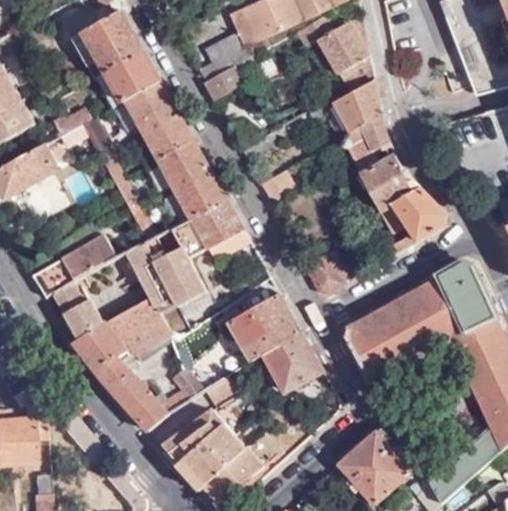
[(111,0),(89,0),(94,8),(111,0)]
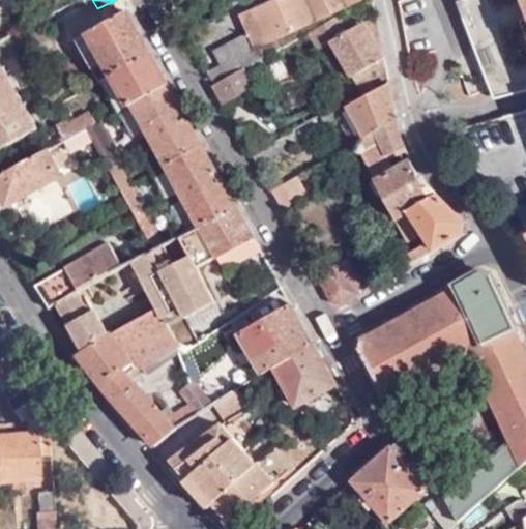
[(270,0),(237,16),(245,32),(210,52),(220,67),(225,78),(259,58),(279,47),(275,39),(301,26),(304,32),(335,16),(361,0),(270,0)]
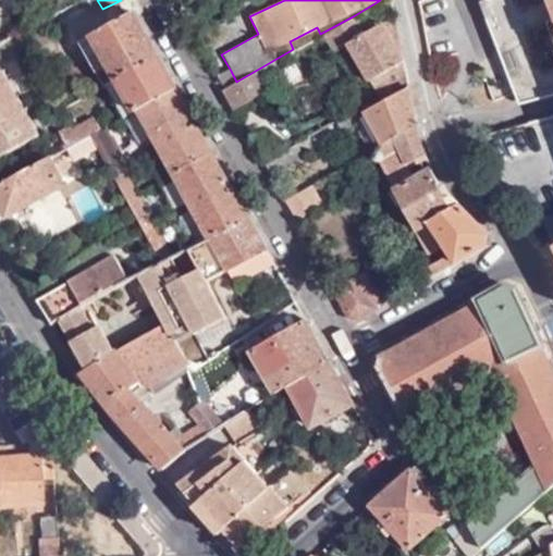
[(476,0),(515,101),(552,90),(552,0),(476,0)]
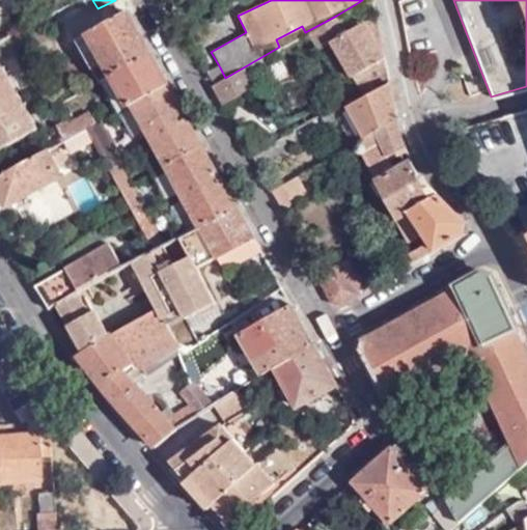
[(127,106),(164,86),(122,12),(85,32),(126,107),(127,106)]
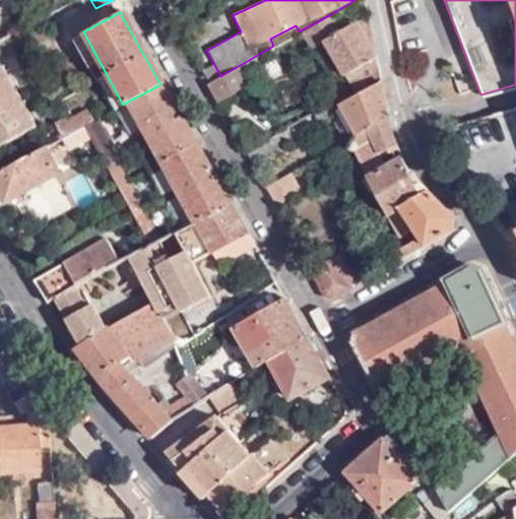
[(338,30),(329,15),(299,31),(308,49),(321,42),(340,76),(349,72),(358,85),(377,74),(366,16),(338,30)]
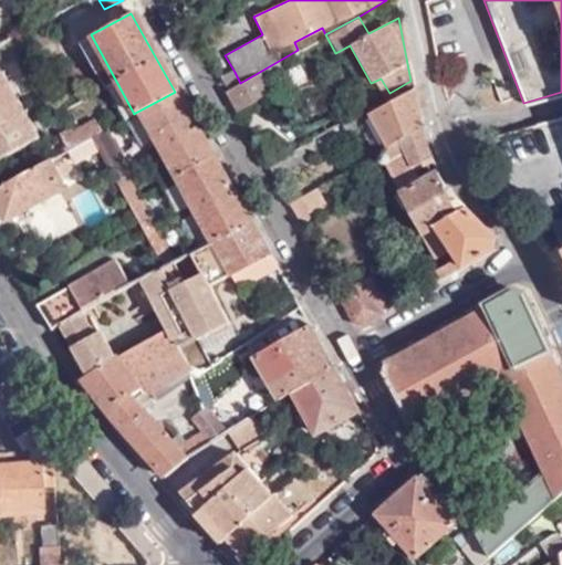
[(228,90),(225,92),(236,112),(269,93),(263,84),(282,73),(277,62),(240,83),(228,90)]
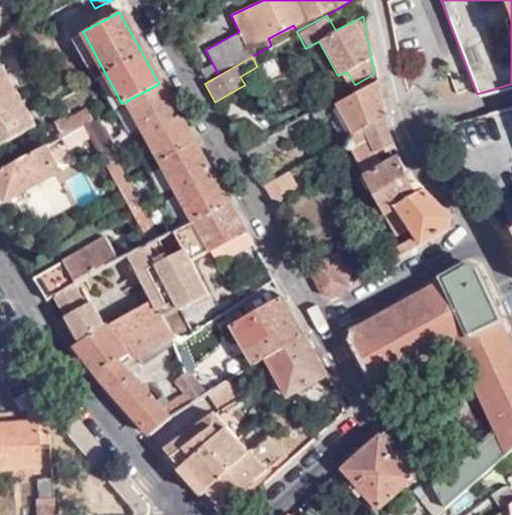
[(219,76),(214,66),(203,73),(208,82),(219,76)]
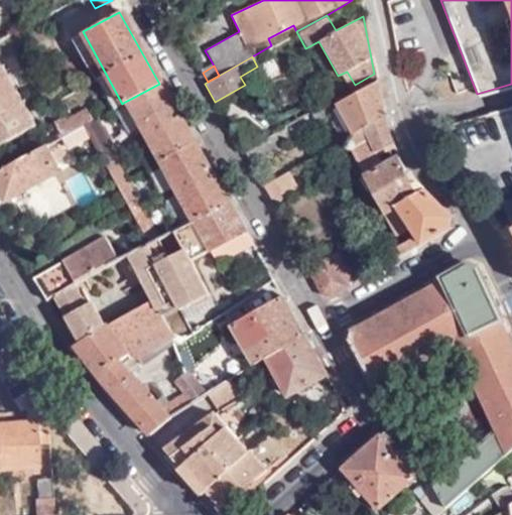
[(0,145),(32,128),(0,69),(0,145)]
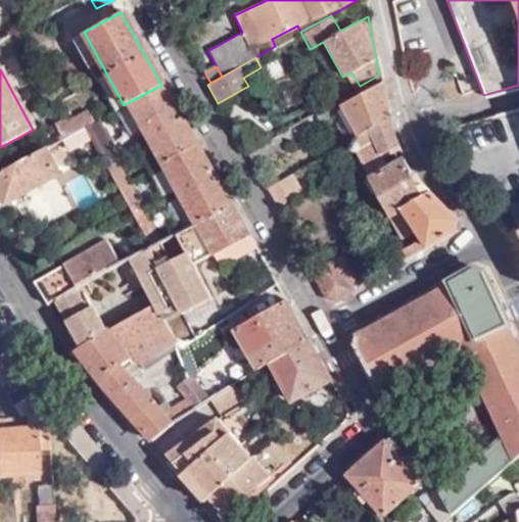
[(387,116),(380,82),(340,105),(357,135),(387,116)]
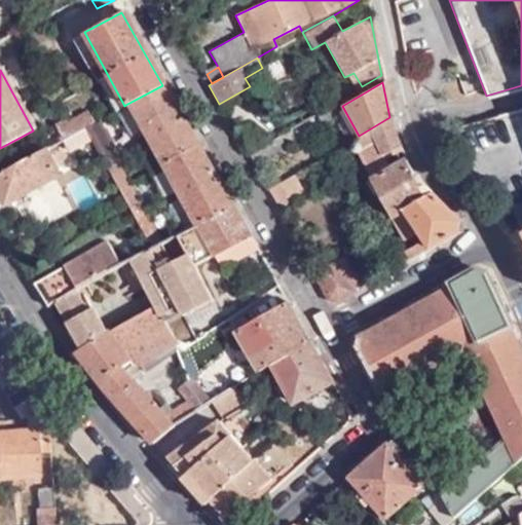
[(160,164),(196,145),(162,85),(125,105),(160,164)]
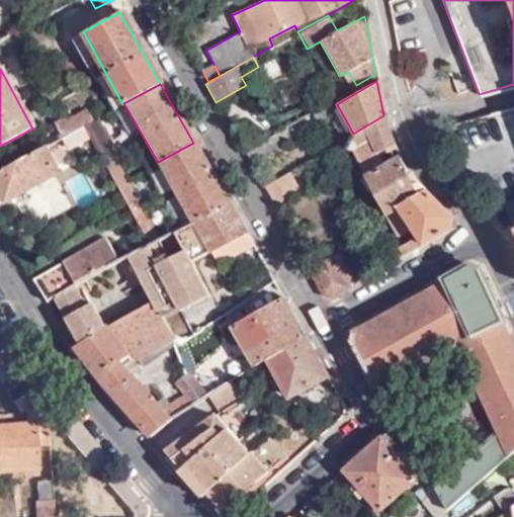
[(333,109),(329,101),(310,112),(314,120),(333,109)]
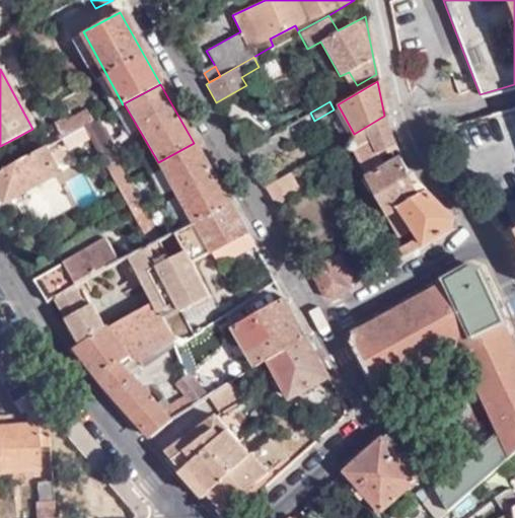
[(87,106),(60,123),(67,135),(80,127),(90,122),(94,120),(87,106)]
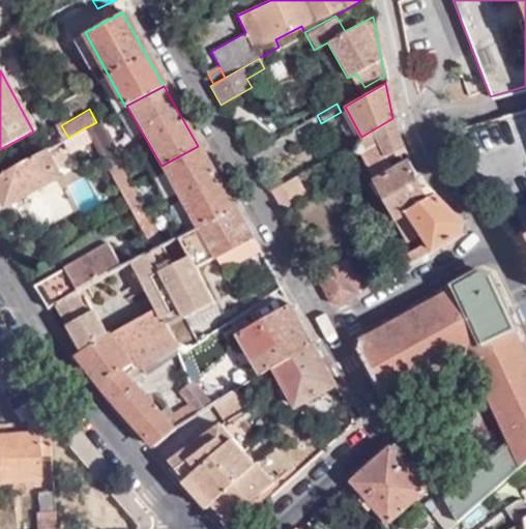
[(395,134),(392,118),(361,137),(349,143),(407,247),(388,259),(393,269),(460,231),(461,221),(427,184),(424,186),(413,172),(406,158),(395,134)]
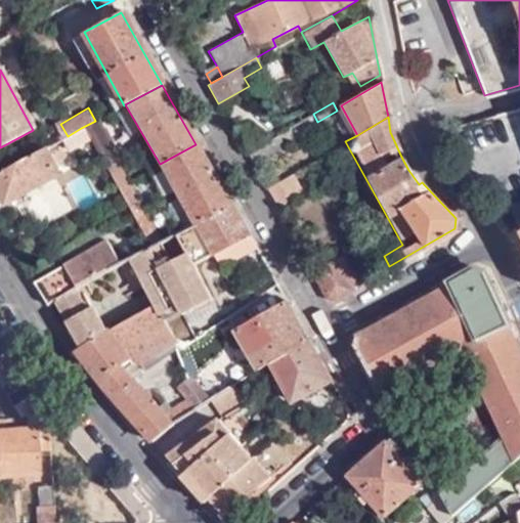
[(116,189),(125,183),(91,123),(81,128),(90,143),(116,189)]
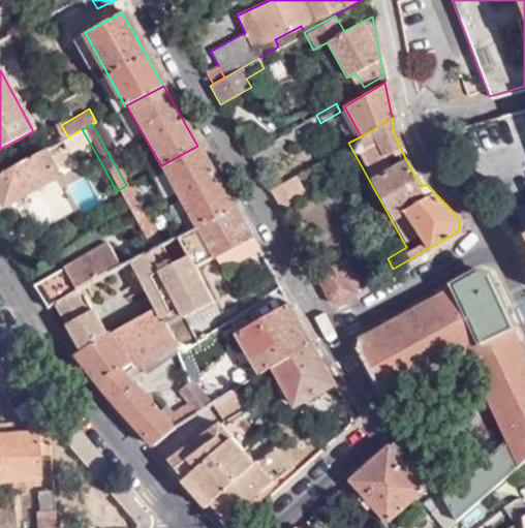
[(82,129),(68,137),(55,144),(60,152),(75,145),(79,151),(91,145),(82,129)]
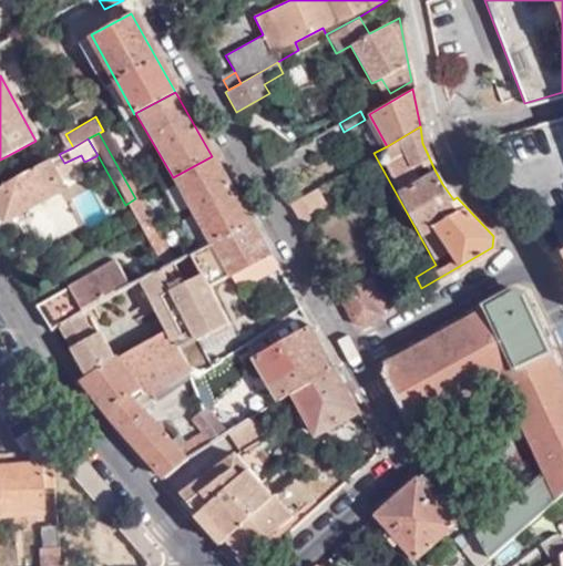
[(210,243),(249,222),(212,156),(173,177),(210,243)]
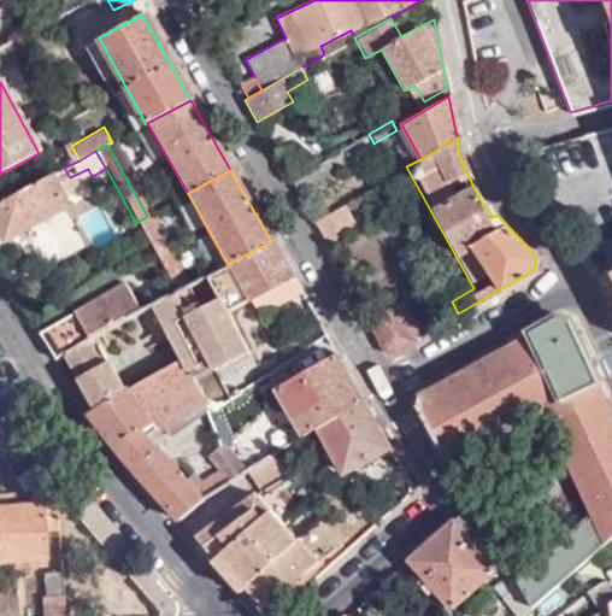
[(49,176),(0,203),(0,238),(1,240),(65,205),(49,176)]
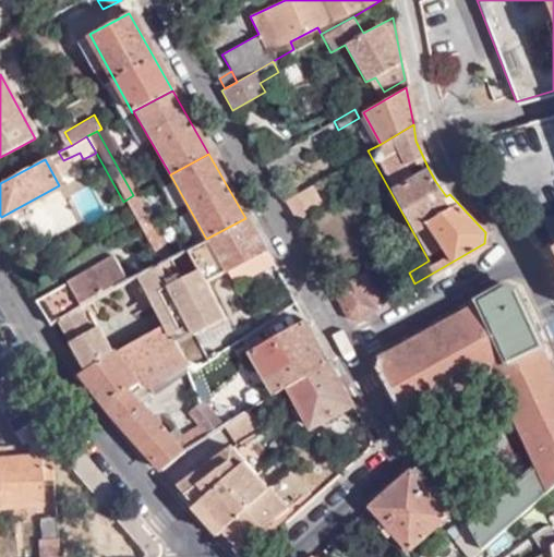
[(321,202),(311,183),(284,200),(293,217),(321,202)]
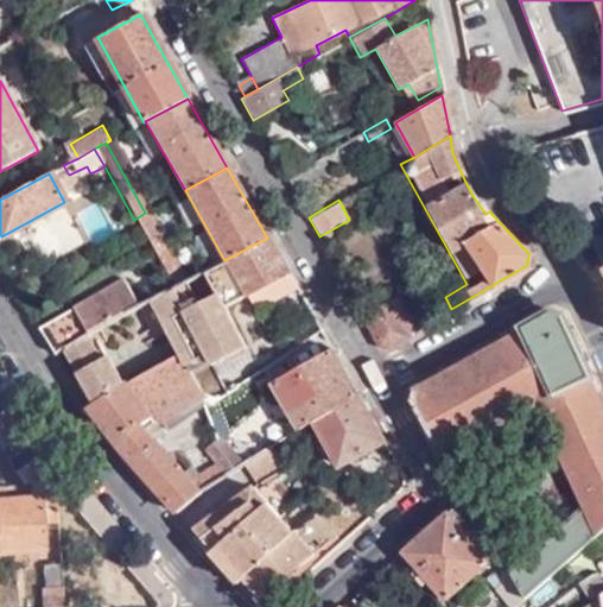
[(134,220),(171,288),(183,282),(145,213),(134,220)]
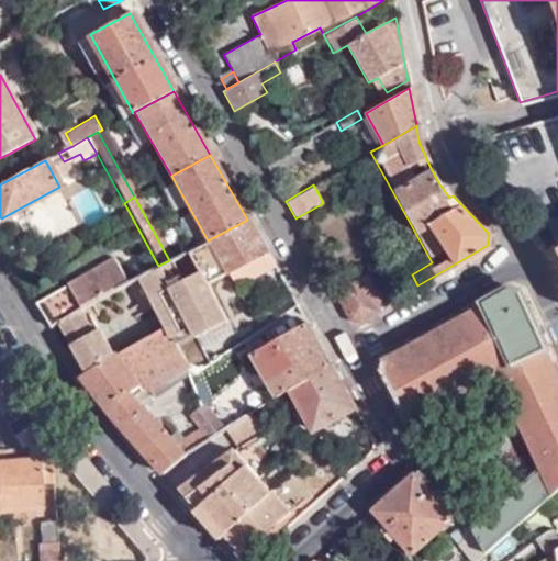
[(226,272),(265,251),(247,220),(208,240),(226,272)]
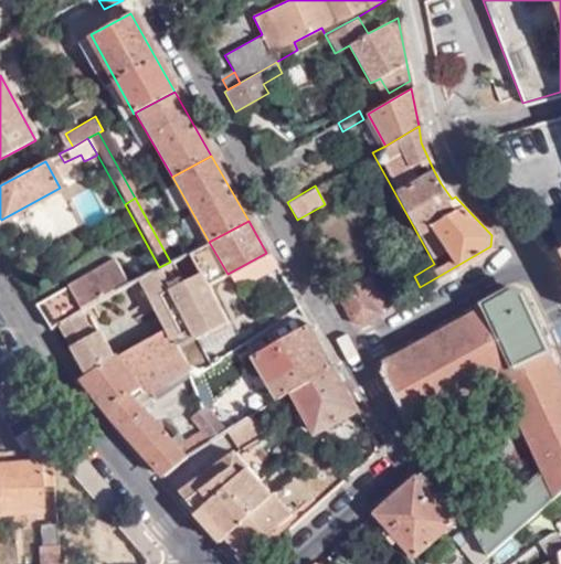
[(159,267),(138,278),(165,329),(168,334),(186,326),(190,333),(193,339),(226,322),(207,285),(228,274),(209,242),(190,251),(201,273),(182,283),(171,289),(159,267)]
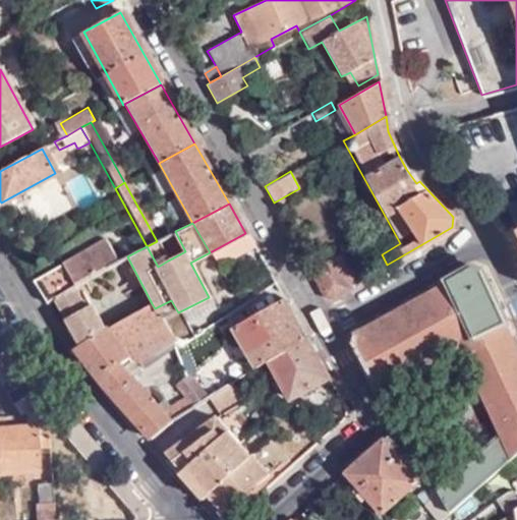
[(210,252),(216,265),(252,244),(245,233),(210,252)]
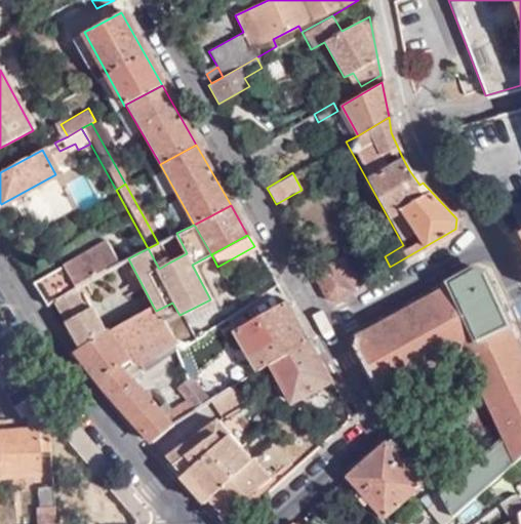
[(107,240),(32,283),(44,304),(53,298),(74,287),(119,264),(107,240)]
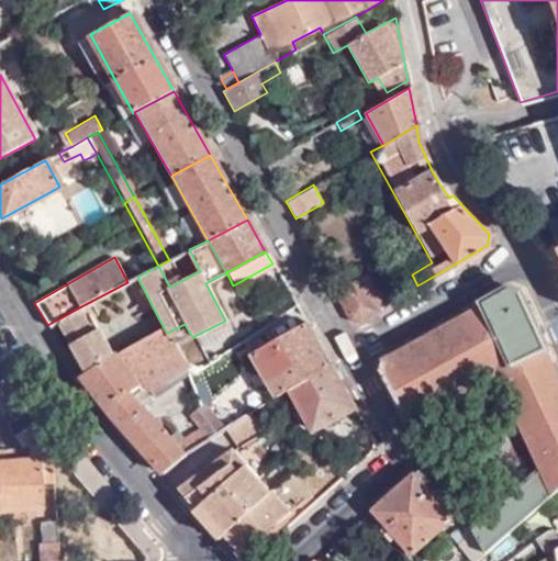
[(169,260),(158,266),(170,288),(181,281),(169,260)]
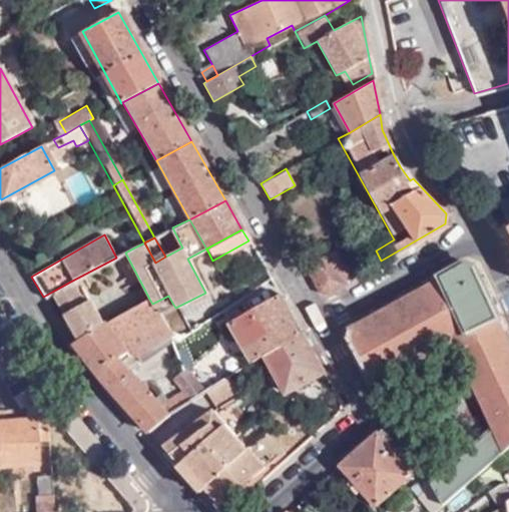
[(328,291),(343,282),(327,253),(307,265),(320,290),(324,291),(328,291)]
